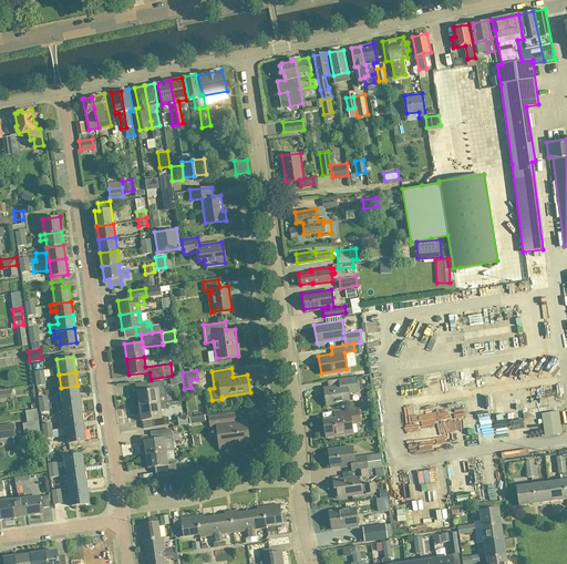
[(357,388),(354,376),(338,378),(339,386),(323,388),(326,403),(349,400),(347,389),(357,388)]
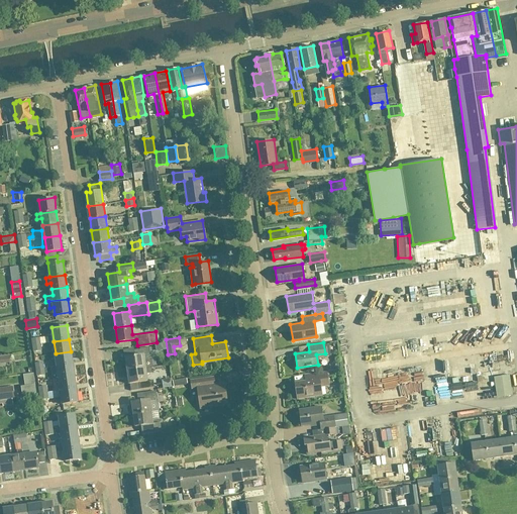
[(126,369),(151,366),(151,365),(150,358),(149,358),(147,346),(133,348),(134,354),(124,356),(126,369)]
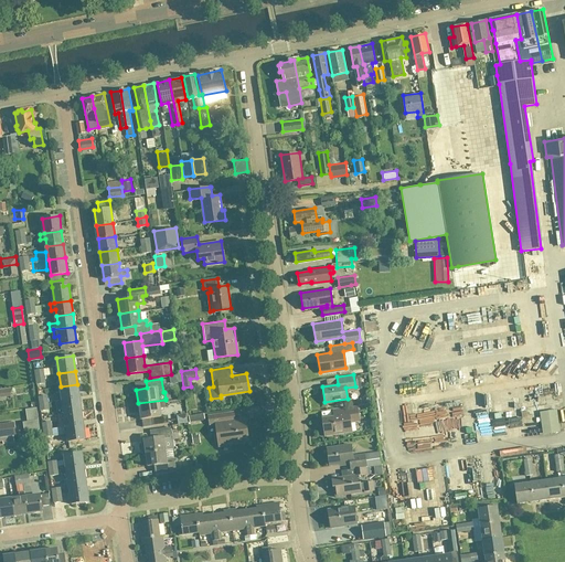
[(61,386),(62,400),(78,398),(77,384),(61,386)]
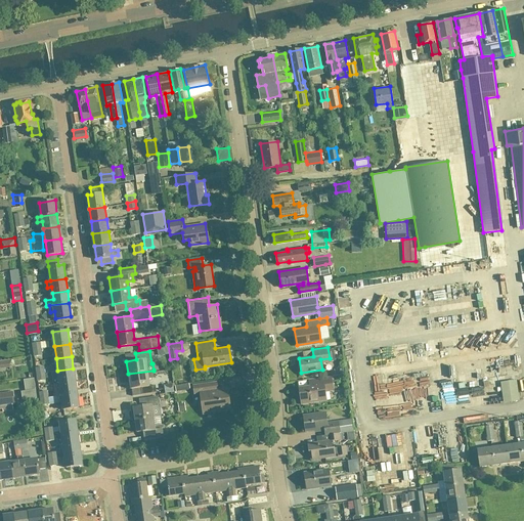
[(57,371),(59,383),(75,381),(73,368),(57,371)]
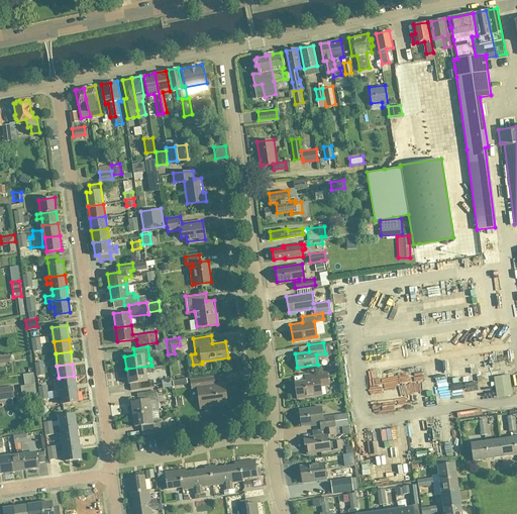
[(150,367),(151,366),(126,369),(128,382),(129,382),(130,389),(153,386),(152,379),(146,379),(145,372),(151,371),(150,367)]
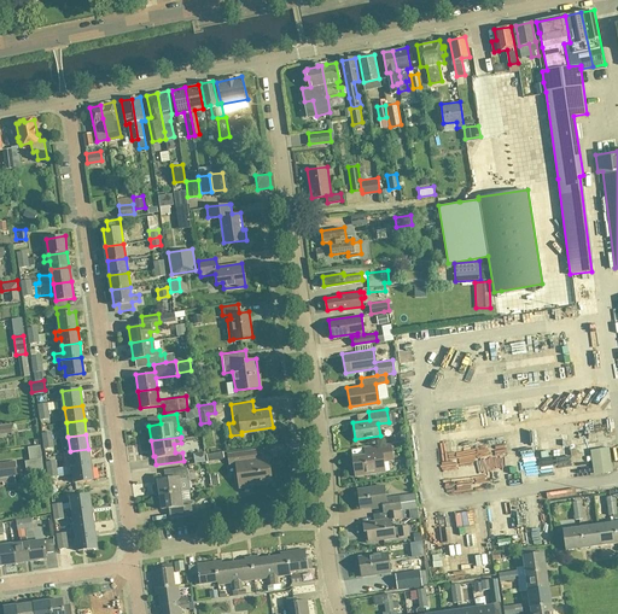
[(353,456),(356,474),(384,469),(383,458),(392,457),(390,443),(363,446),(365,455),(353,456)]
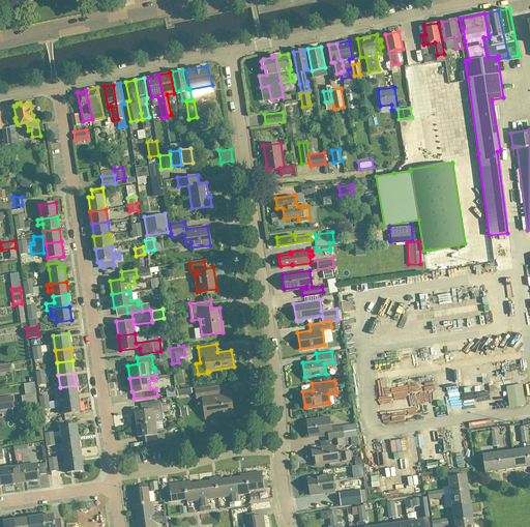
[(508,403),(526,402),(525,381),(507,382),(508,403)]
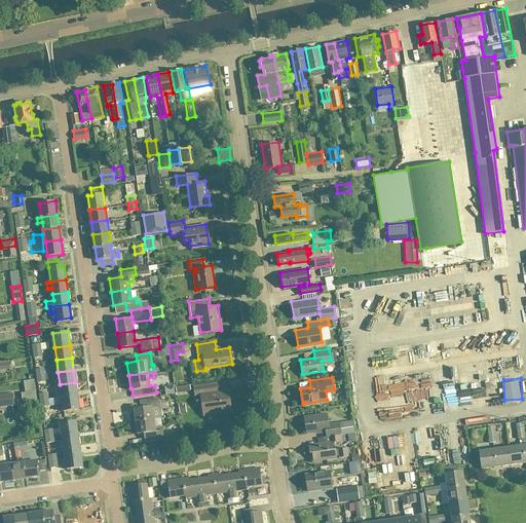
[(60,384),(62,397),(77,395),(75,382),(60,384)]
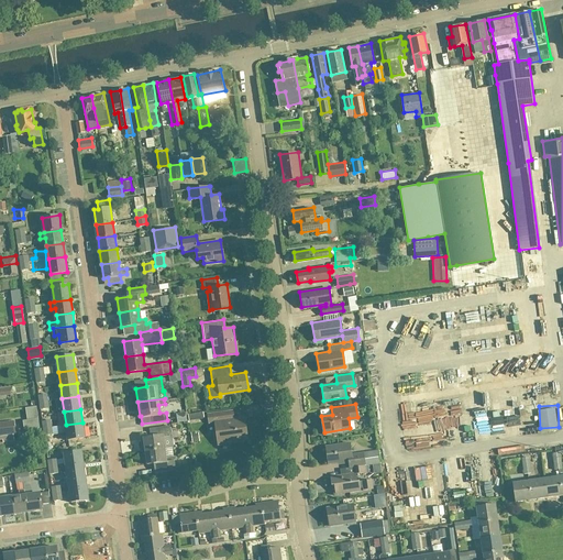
[(232,409),(207,413),(208,421),(214,420),(218,442),(246,438),(243,415),(233,417),(232,409)]
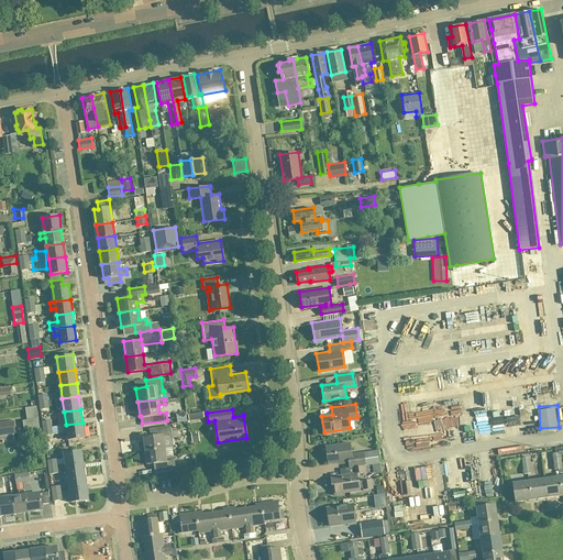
[(519,414),(507,415),(508,427),(519,426),(519,414)]
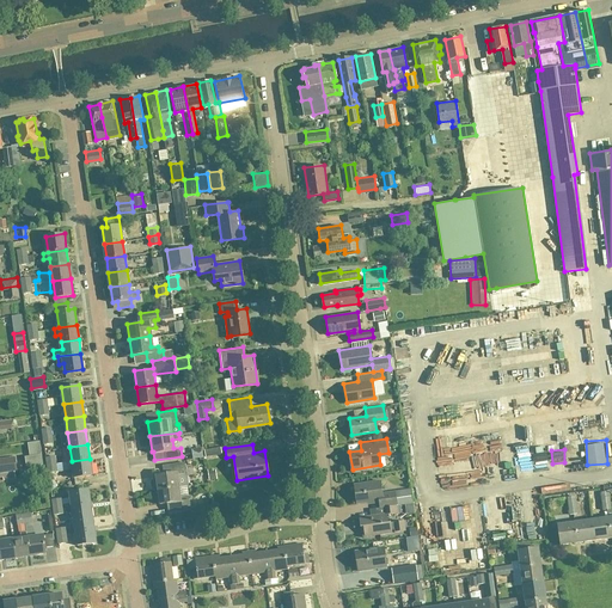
[(524,470),(536,466),(532,452),(520,455),(524,470)]
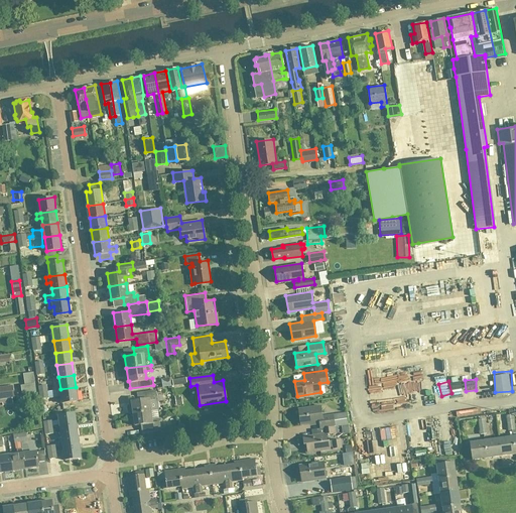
[(0,398),(11,396),(14,396),(12,386),(0,387),(0,398)]
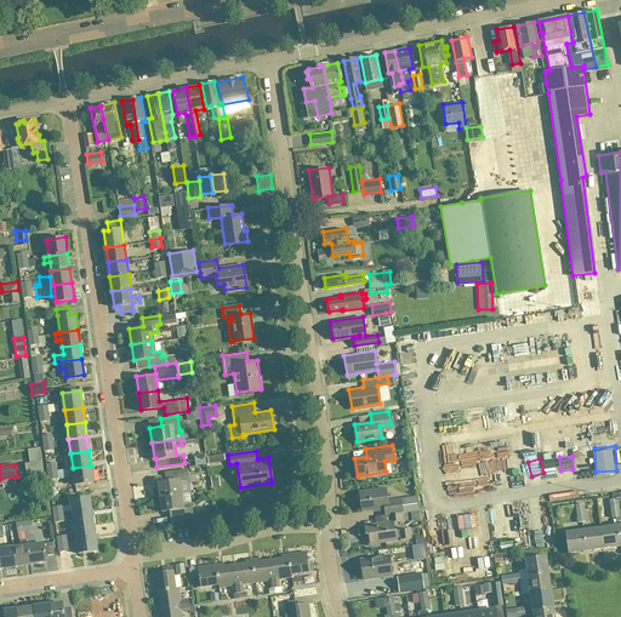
[(75,484),(86,483),(93,481),(91,466),(73,468),(75,484)]
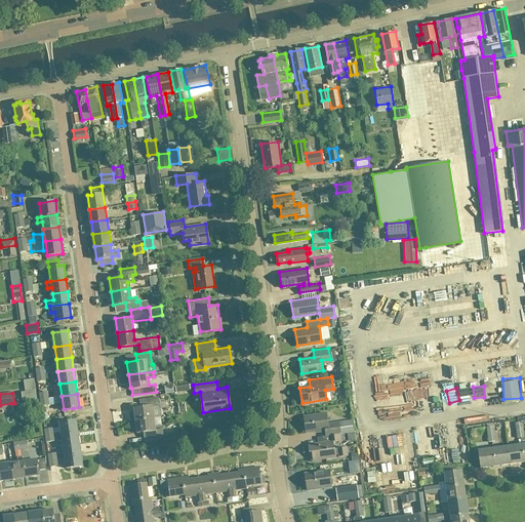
[(134,419),(154,416),(152,408),(159,407),(157,396),(139,398),(140,406),(133,407),(134,419)]
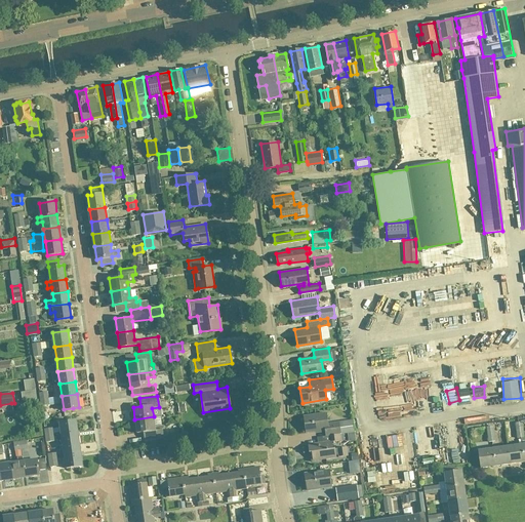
[(35,399),(18,401),(19,409),(37,406),(35,399)]
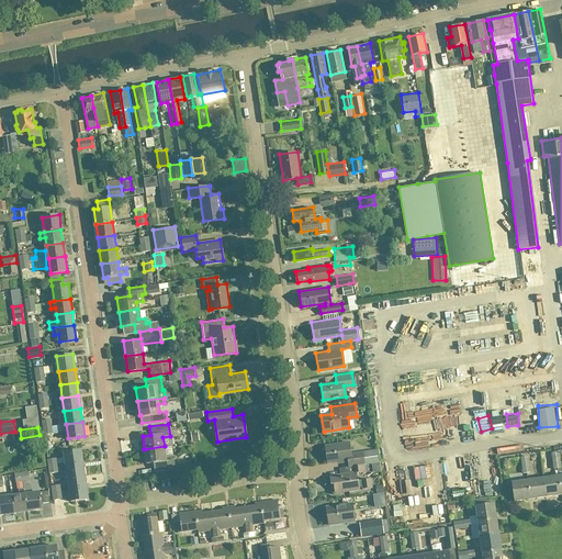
[(364,462),(362,450),(351,451),(349,440),(325,445),(328,461),(348,459),(349,466),(362,464),(364,462)]
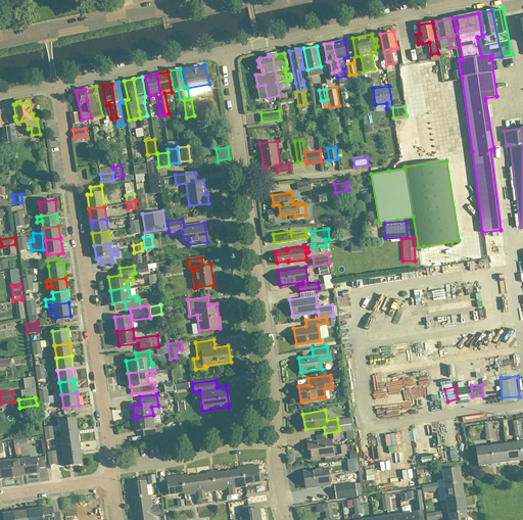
[(153,415),(134,418),(136,429),(143,428),(144,437),(162,434),(161,423),(154,424),(153,415)]
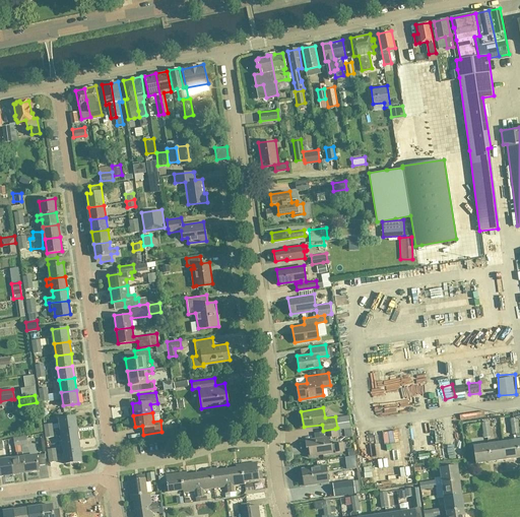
[(339,428),(350,427),(348,413),(335,415),(335,416),(337,428),(339,428)]
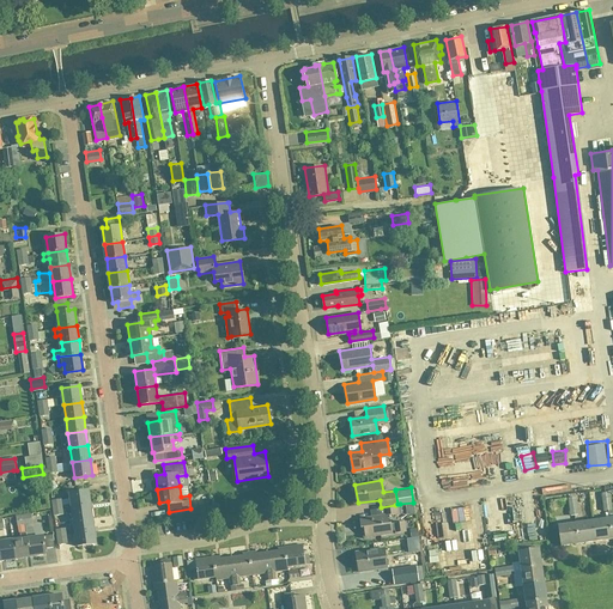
[(71,505),(90,503),(87,491),(70,493),(71,505)]
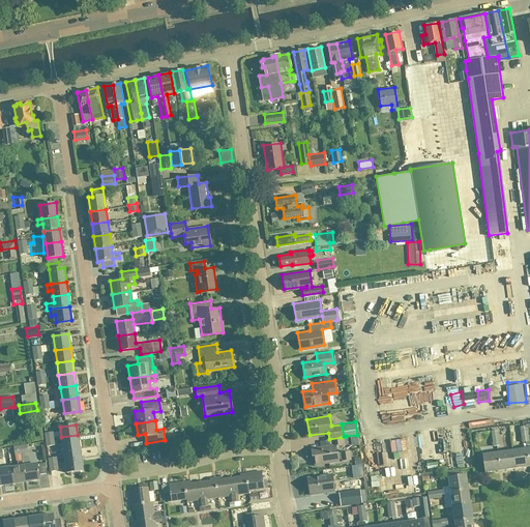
[(499,436),(498,428),(490,429),(491,437),(499,436)]
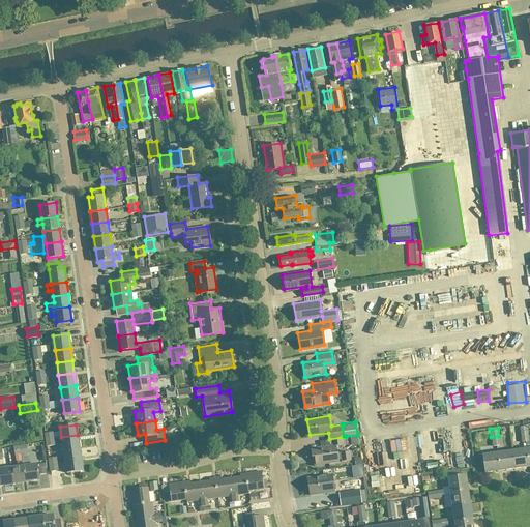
[(63,449),(79,447),(78,435),(61,437),(63,449)]
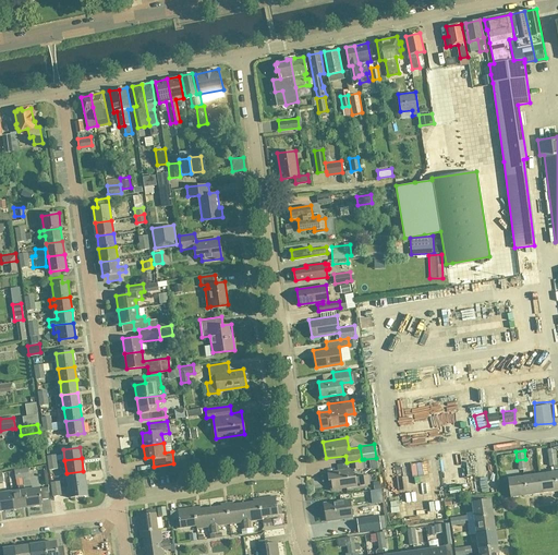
[(525,459),(517,460),(519,469),(526,468),(525,459)]
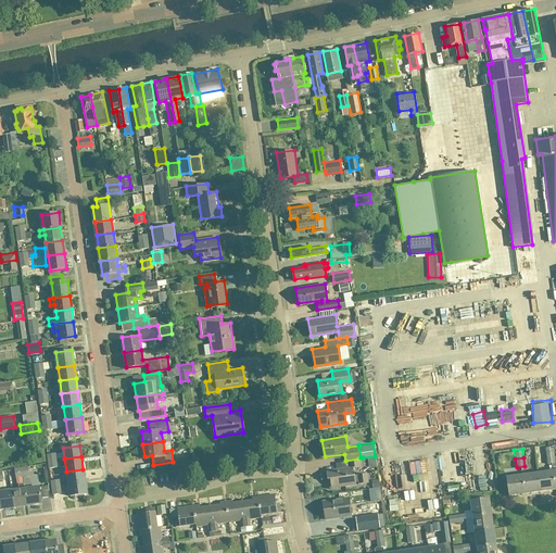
[(358,459),(345,461),(341,461),(341,467),(326,469),(328,478),(330,478),(332,487),(368,481),(367,473),(353,475),(352,467),(359,466),(359,465),(358,459)]
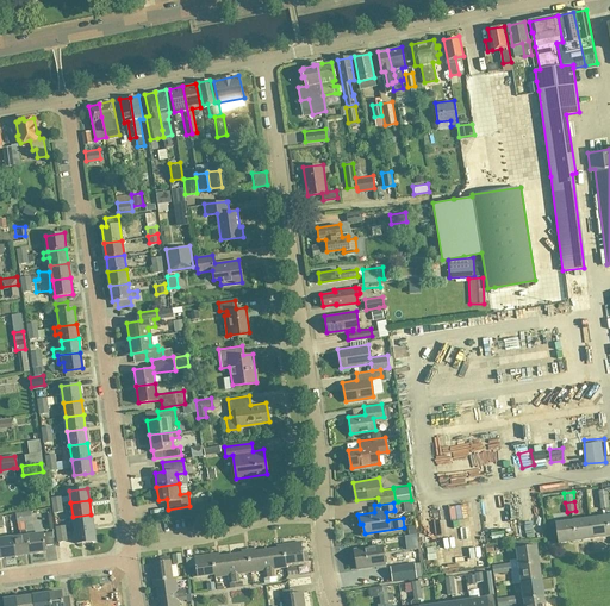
[(32,519),(30,510),(22,511),(24,520),(32,519)]
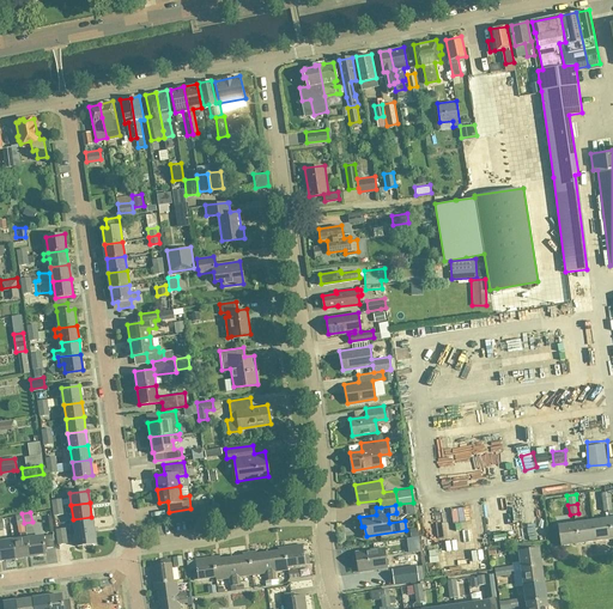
[(17,524),(24,523),(22,513),(14,515),(17,524)]
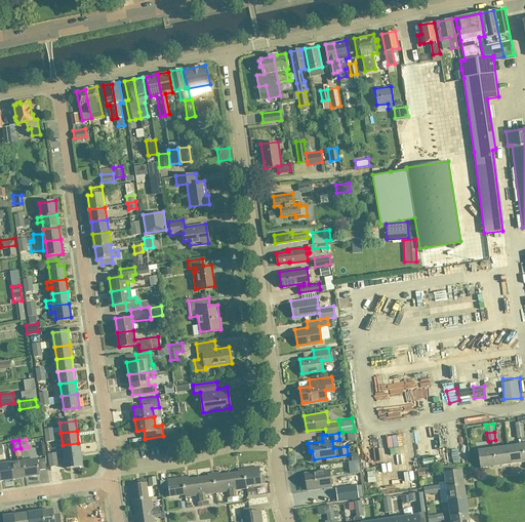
[(445,452),(444,441),(434,441),(434,442),(430,442),(430,453),(445,452)]
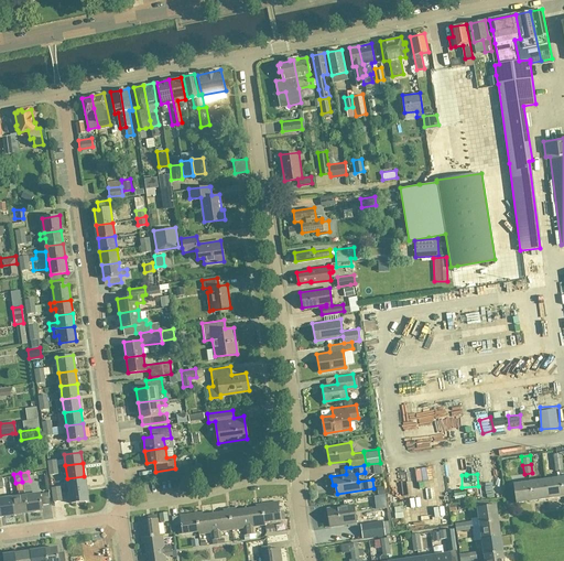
[(69,492),(86,489),(84,476),(67,478),(69,492)]
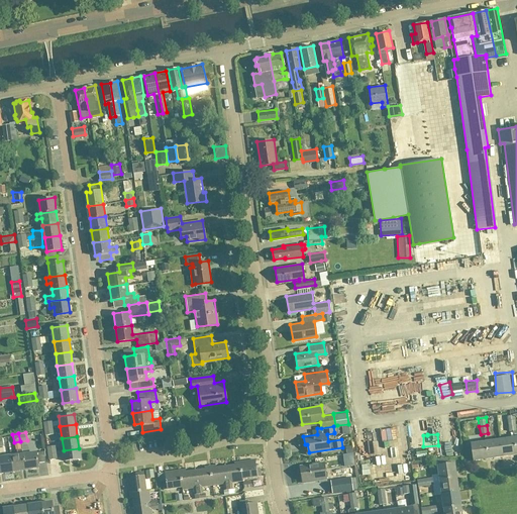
[(516,453),(514,437),(500,439),(502,455),(516,453)]
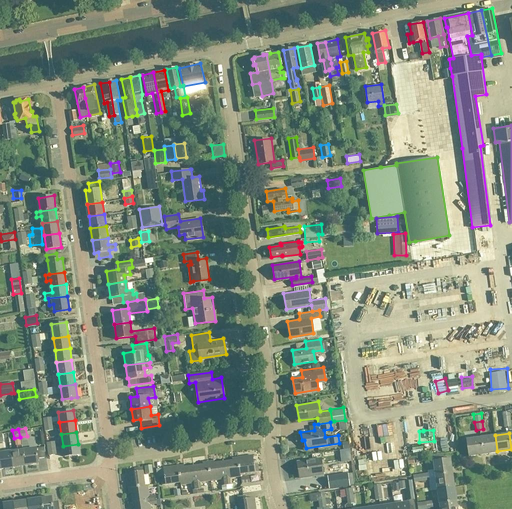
[(481,437),(483,453),(497,451),(495,435),(481,437)]
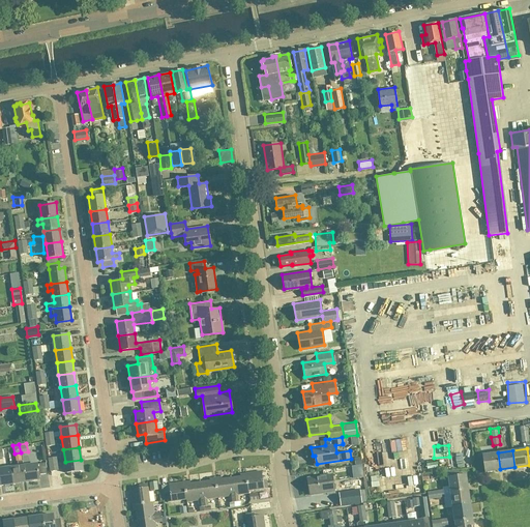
[(500,469),(498,452),(482,455),(486,471),(500,469)]
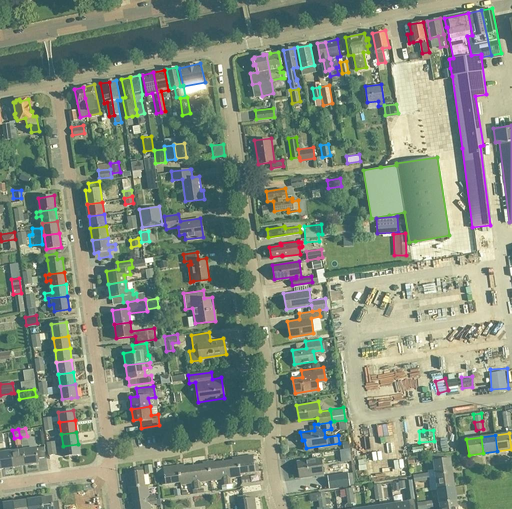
[(78,444),(63,446),(64,456),(79,454),(78,444)]
